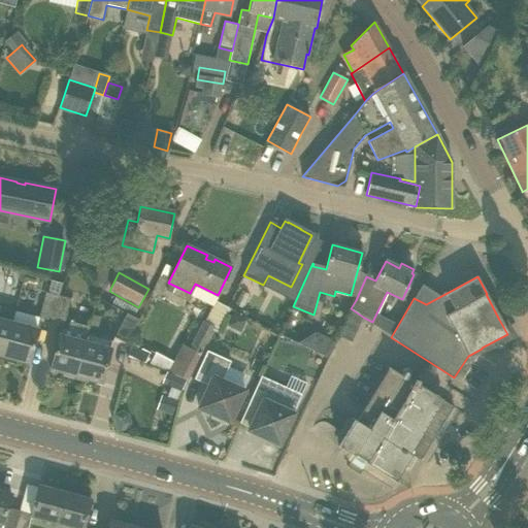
[(58,295),(61,284),(52,281),(48,293),(58,295)]
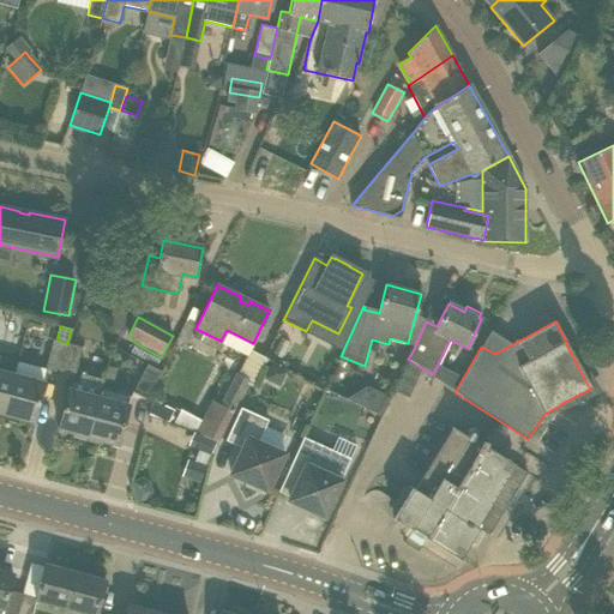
[(60,375),(67,344),(53,341),(46,371),(60,375)]
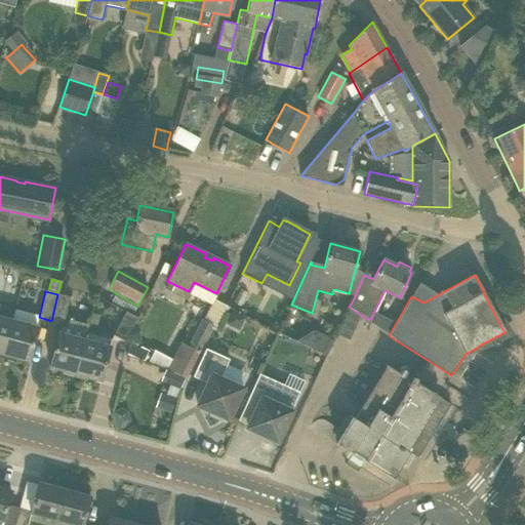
[(71,297),(58,294),(57,294),(51,321),(64,324),(71,297)]
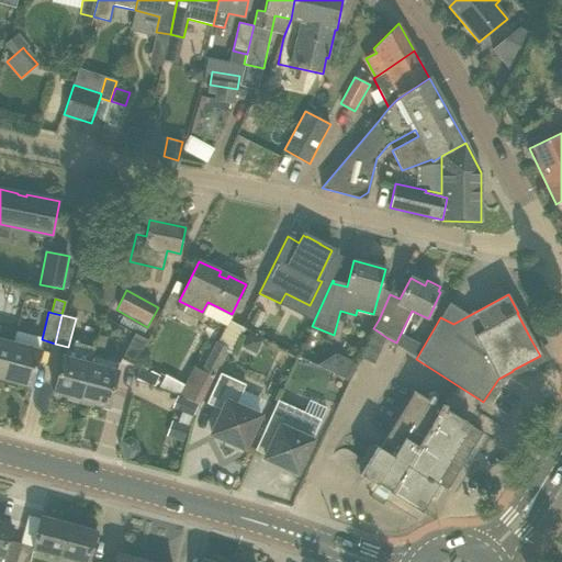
[(13,344),(14,344),(18,330),(1,326),(0,332),(0,378),(3,379),(13,344)]
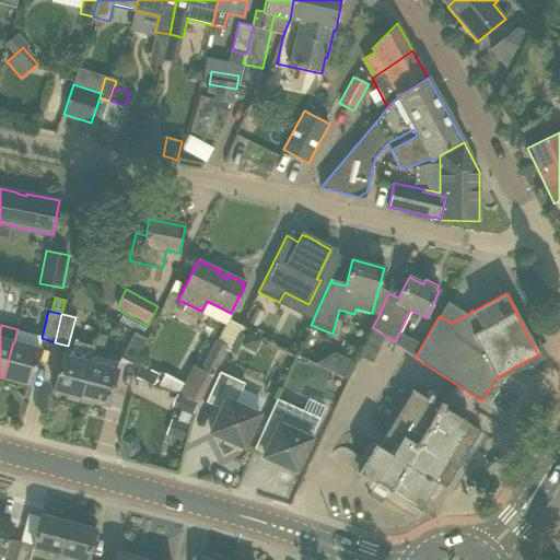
[(373,362),(385,338),(386,337),(372,327),(359,354),(373,362)]
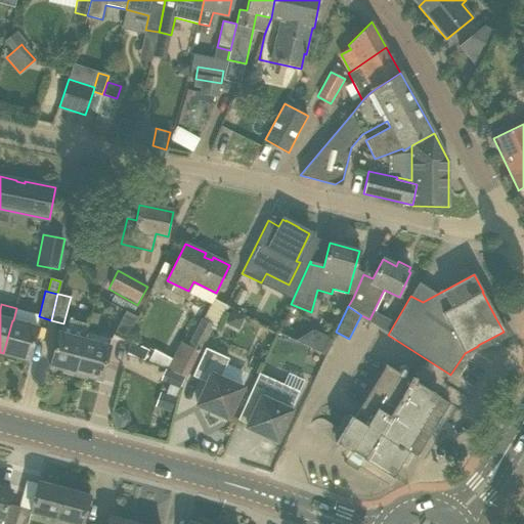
[(231,325),(238,312),(227,307),(221,319),(231,325)]
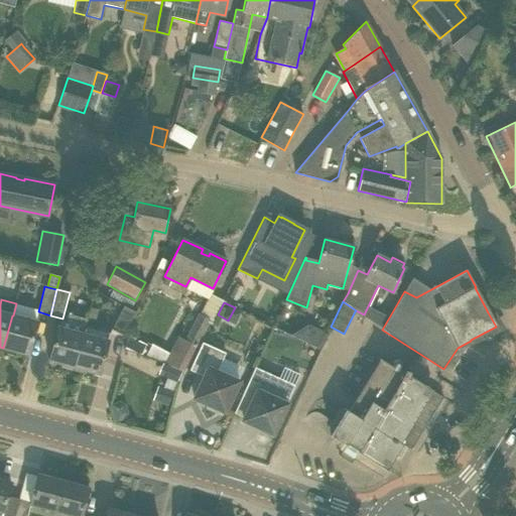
[(136,312),(135,312),(123,307),(113,330),(125,336),(136,312)]
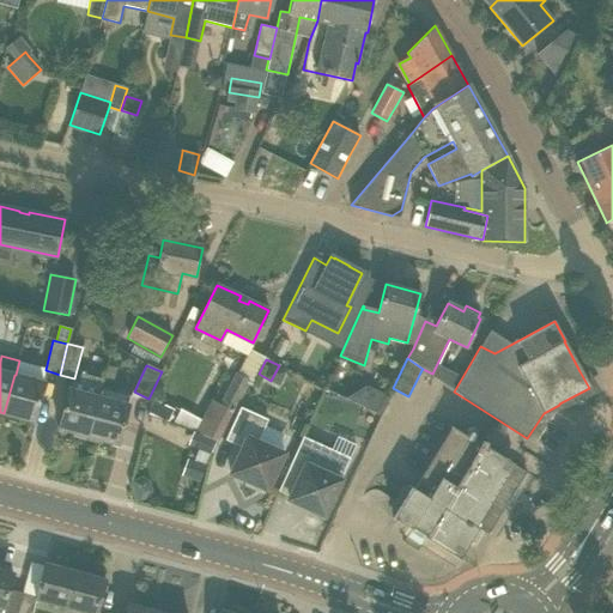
[(59,428),(89,436),(98,398),(104,380),(80,374),(78,382),(74,381),(72,390),(70,389),(59,428)]
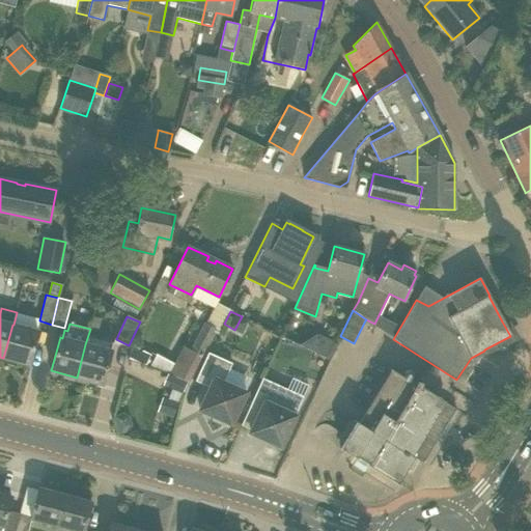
[(191,350),(202,356),(216,329),(204,324),(191,350)]
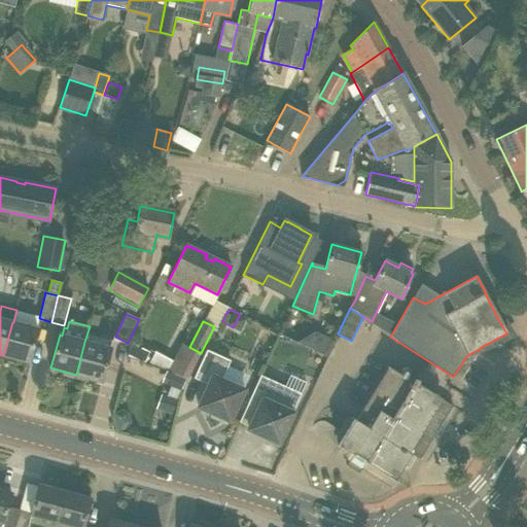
[(3,355),(29,362),(38,329),(13,322),(12,322),(3,355)]
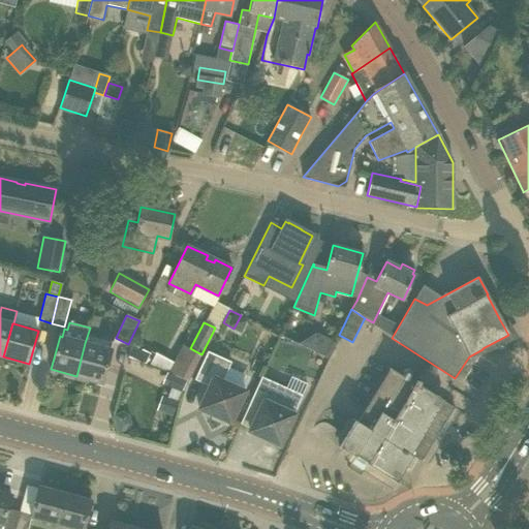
[(306,346),(330,353),(332,347),(323,345),(327,336),(310,332),(306,346)]
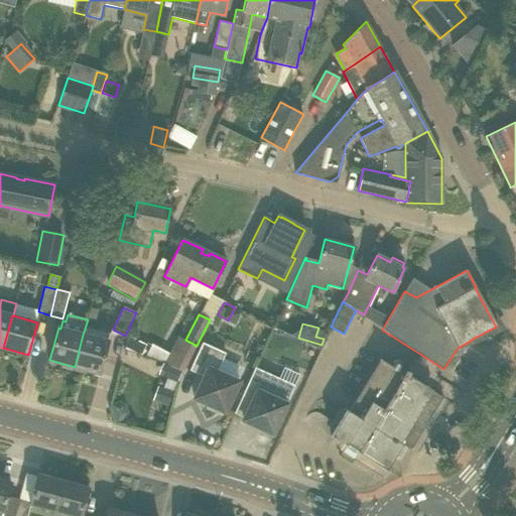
[(83,335),(75,367),(100,374),(108,342),(83,335)]
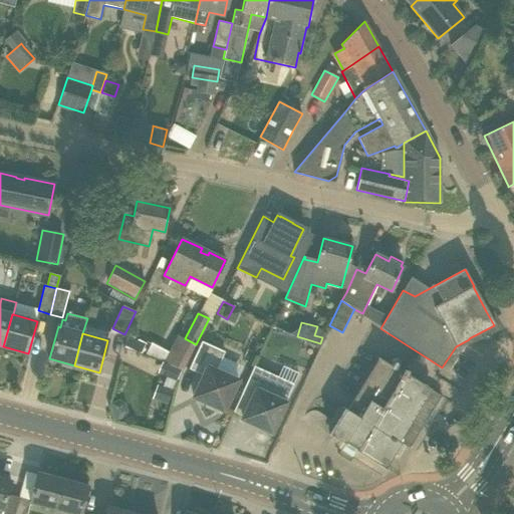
[(178,335),(169,352),(150,342),(145,355),(164,363),(182,371),(196,344),(185,338),(178,335)]
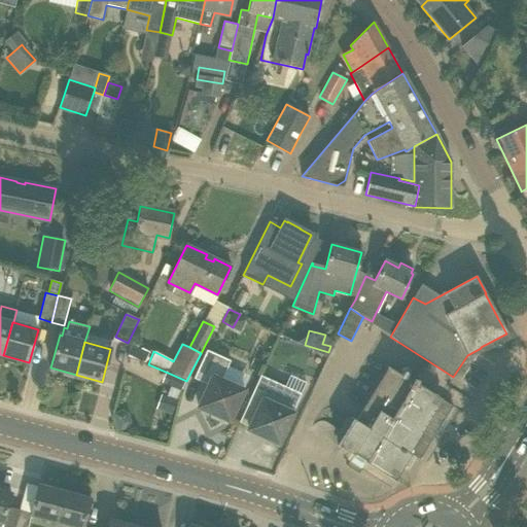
[(227,420),(230,421),(244,389),(222,379),(231,360),(207,349),(194,378),(208,385),(198,407),(213,414),(211,417),(225,423),(227,420)]
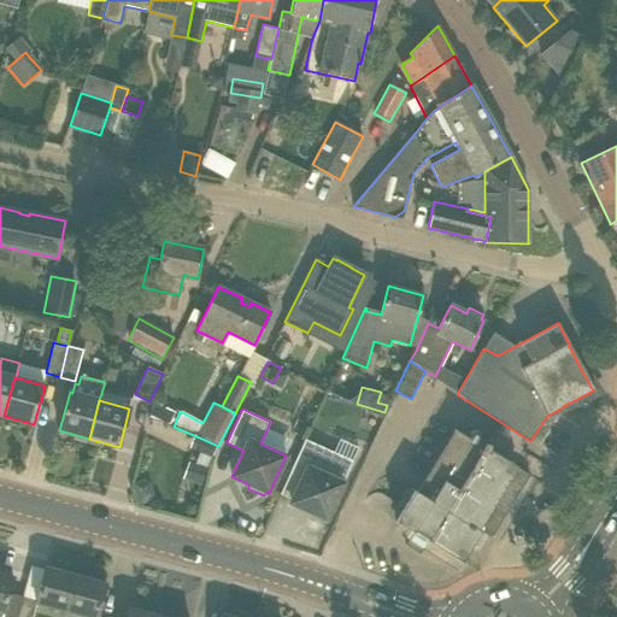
[(463,563),(482,532),(492,538),(529,475),(454,429),(417,491),(415,489),(395,522),(415,533),(415,532),(429,540),(428,541),(463,563)]
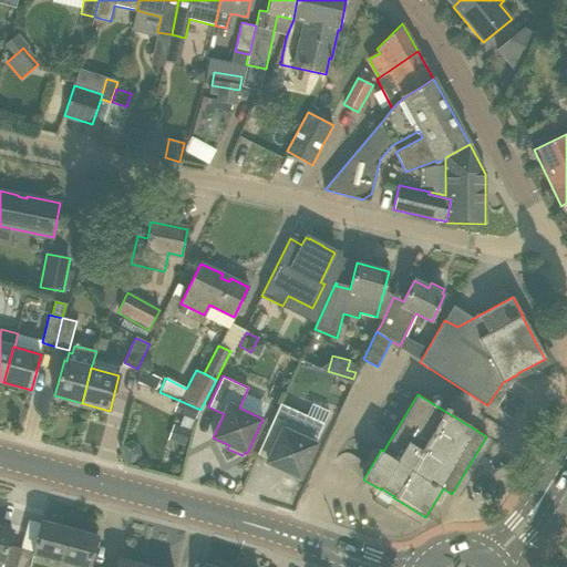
[(325,423),(280,403),(267,434),(277,440),(267,462),(300,477),(316,444),(315,443),(325,423)]
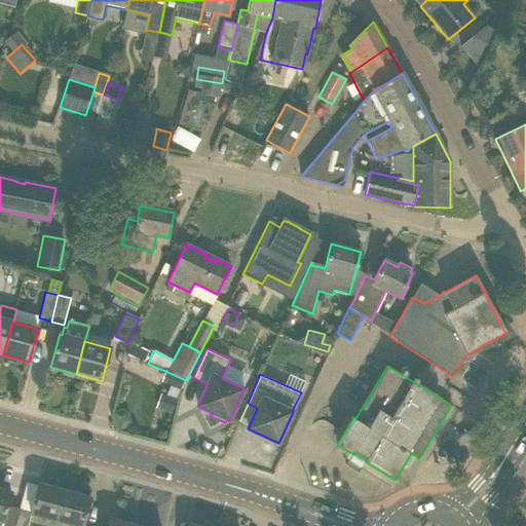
[(54,525),(65,490),(39,483),(31,513),(20,510),(14,525),(54,525)]
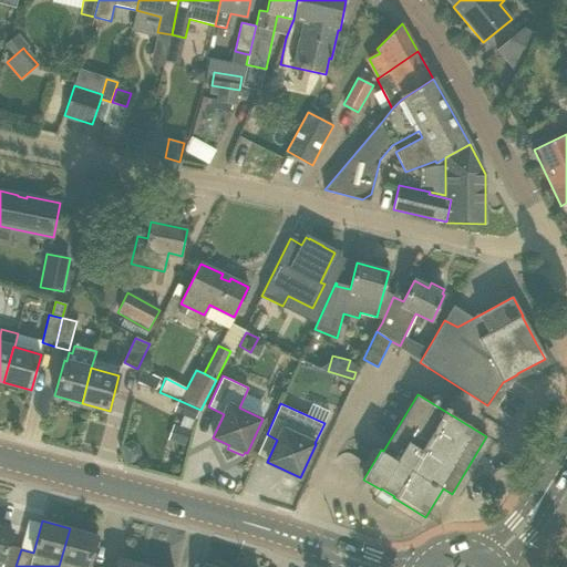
[(0,566),(16,566),(21,549),(8,545),(12,529),(0,526),(0,566)]
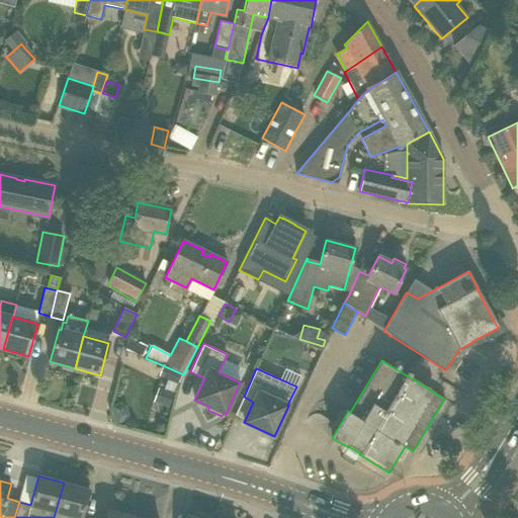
[(81,517),(89,490),(64,483),(54,517),(81,517)]
